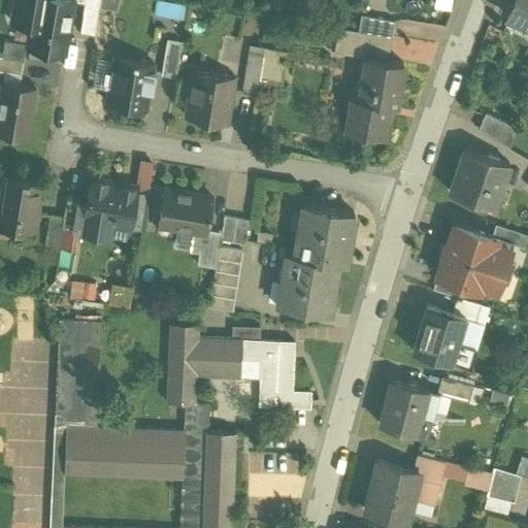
[(15,0),(13,13),(34,18),(36,6),(71,11),(73,2),(73,1),(66,0),(15,0)]
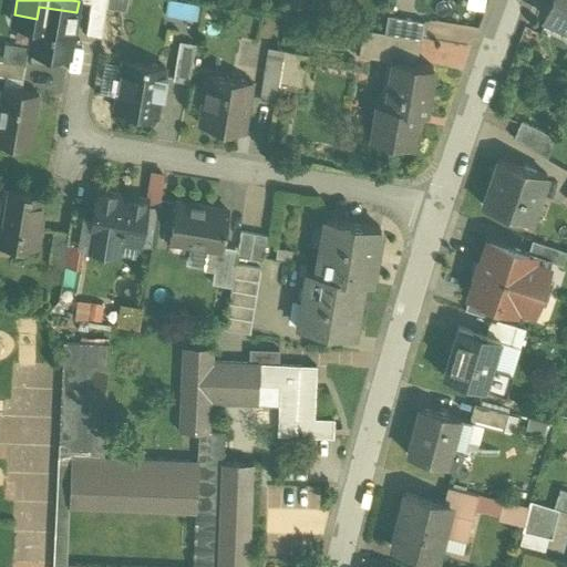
[(107,0),(79,0),(79,1),(79,2),(91,4),(89,16),(86,35),(102,38),(107,0)]
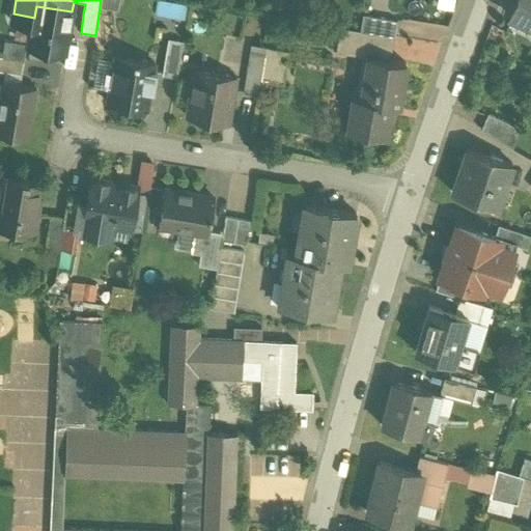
[(530,0),(516,0),(509,17),(530,26),(530,0)]
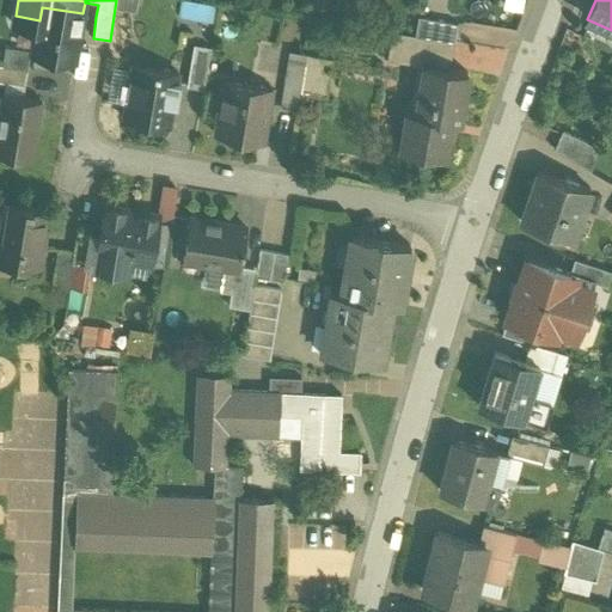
[(181,2),(179,19),(212,22),(213,5),(181,2)]
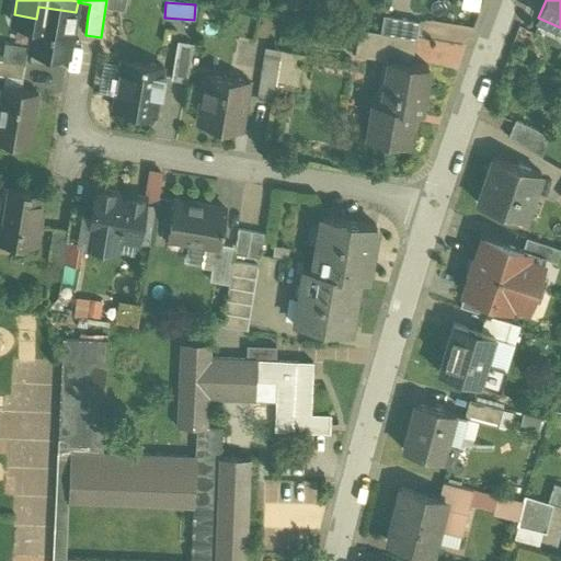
[(76,12),(38,7),(36,19),(31,50),(48,54),(48,55),(65,57),(65,56),(68,57),(76,12)]
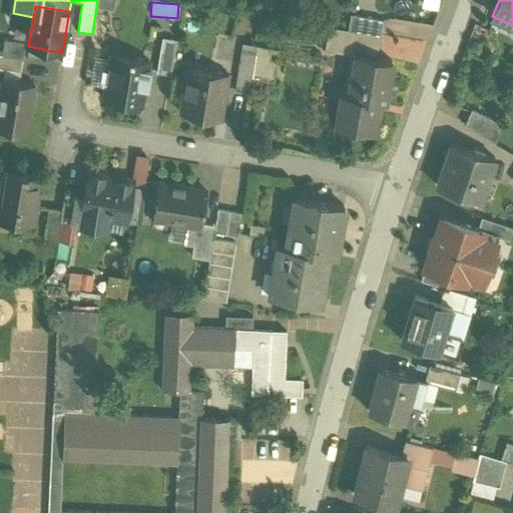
[(383,21),(351,15),(348,31),(381,36),(383,21)]
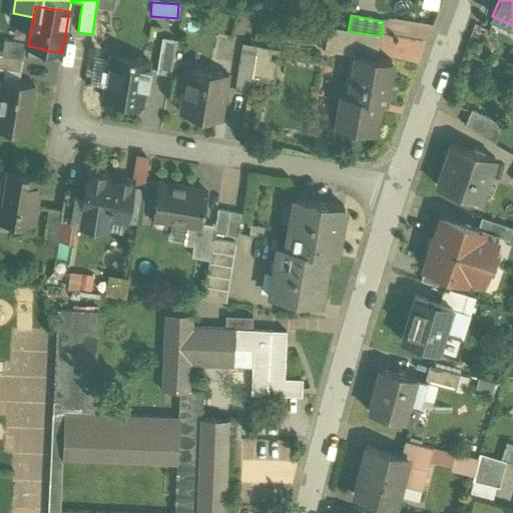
[(348,31),(329,27),(324,51),(355,57),(356,55),(377,59),(381,36),(348,31)]
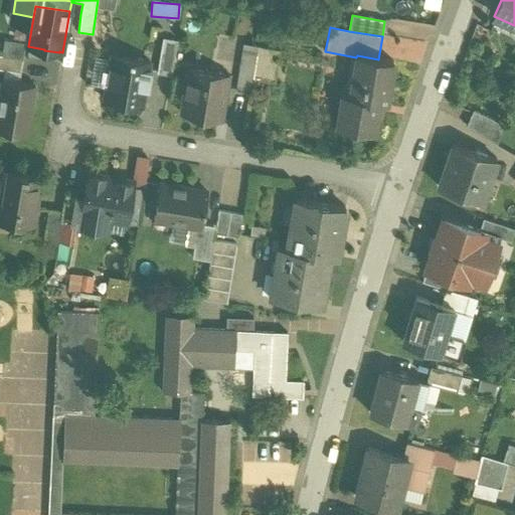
[(163,38),(157,74),(171,76),(177,41),(163,38)]
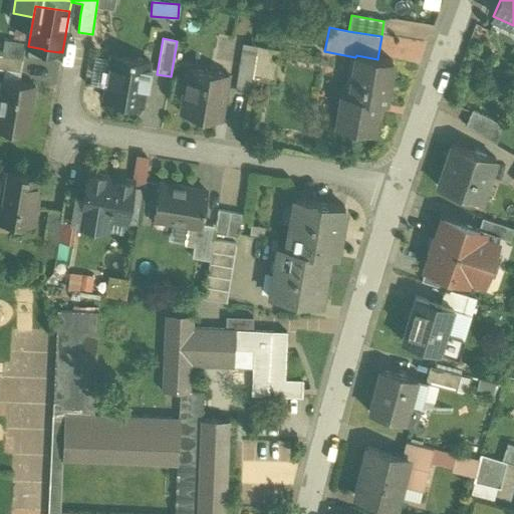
[(257,46),(243,44),(235,91),(249,93),(253,70),(257,46)]
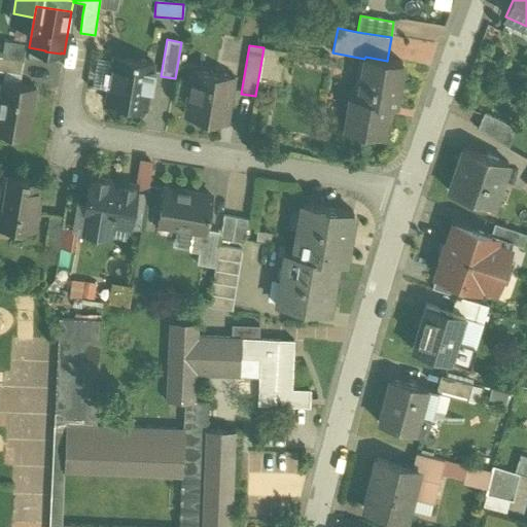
[(286,51),(264,47),(259,72),(282,76),(286,51)]
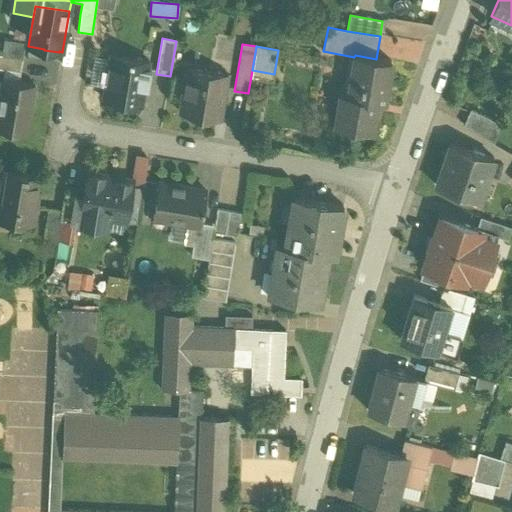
[(2,55),(0,54),(0,68),(21,72),(24,59),(2,55)]
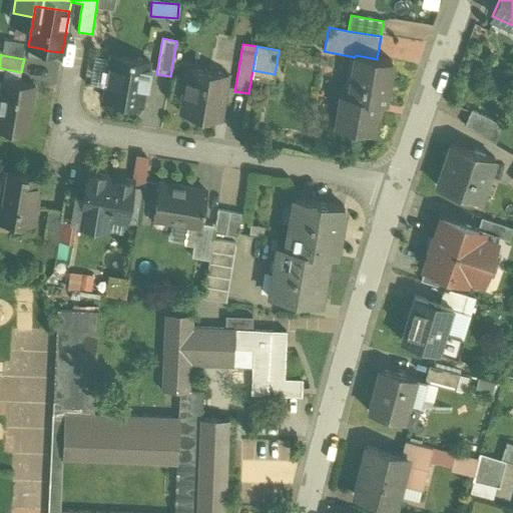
[(147,62),(110,55),(102,100),(139,107),(147,62)]
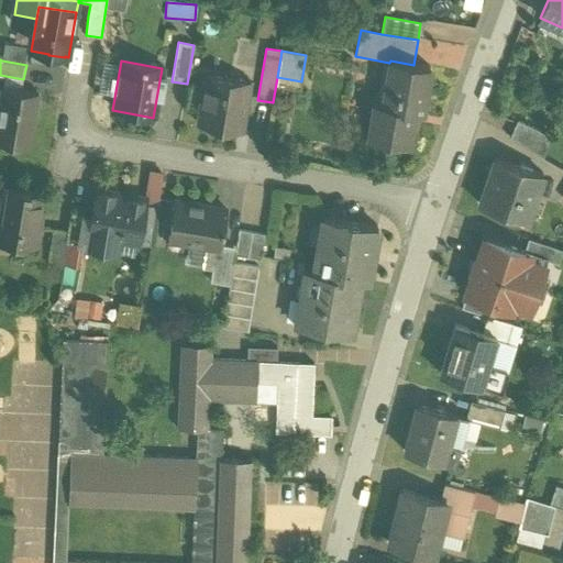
[(414,65),(390,61),(389,63),(383,105),(383,106),(414,111),(414,112),(422,113),(430,67),(414,65)]
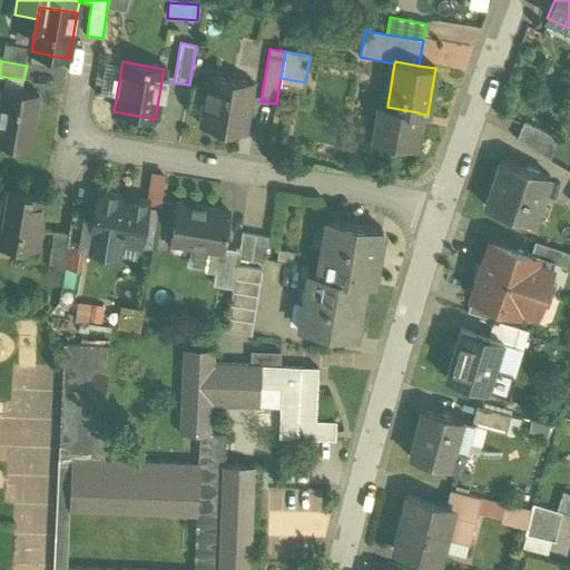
[(252,84),(208,77),(200,127),(245,134),(252,84)]
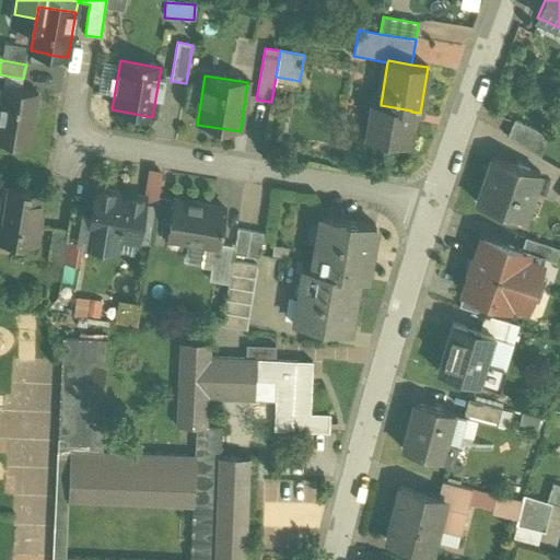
[(37,93),(2,88),(0,100),(0,141),(11,142),(11,146),(20,147),(20,144),(30,146),(37,93)]
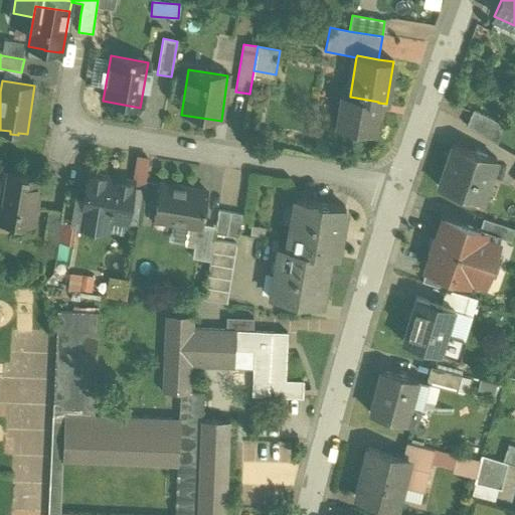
[(378,102),(350,97),(350,96),(342,95),(337,127),(373,133),(378,103),(378,102)]
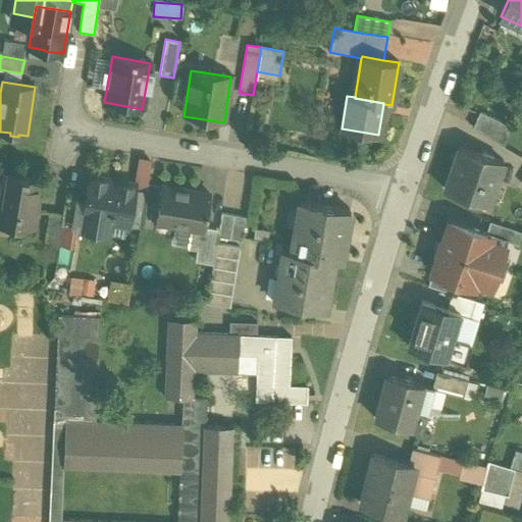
[(513,127),(480,112),(472,128),(504,147),(513,127)]
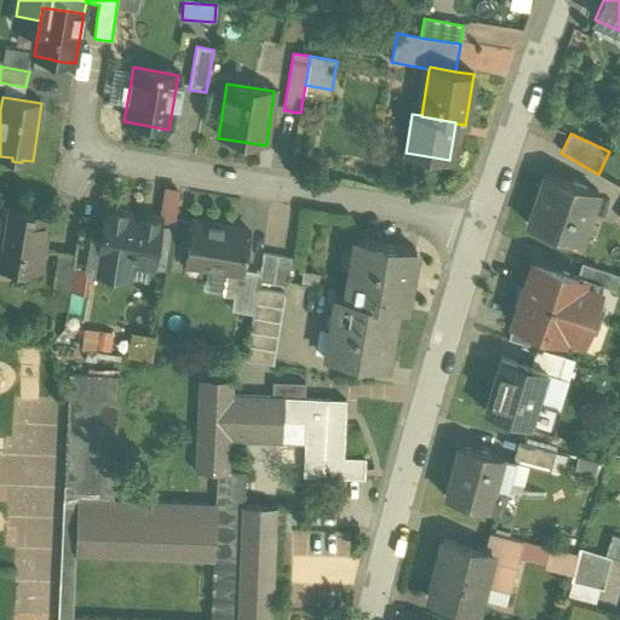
[(573,183),(544,173),(527,225),(580,244),(597,191),(584,187),(583,189),(573,185),(573,183)]
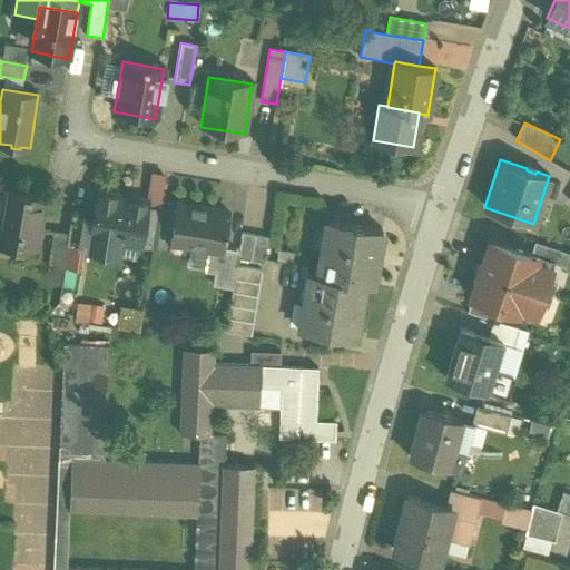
[(148,194),(161,196),(164,173),(151,172),(148,194)]
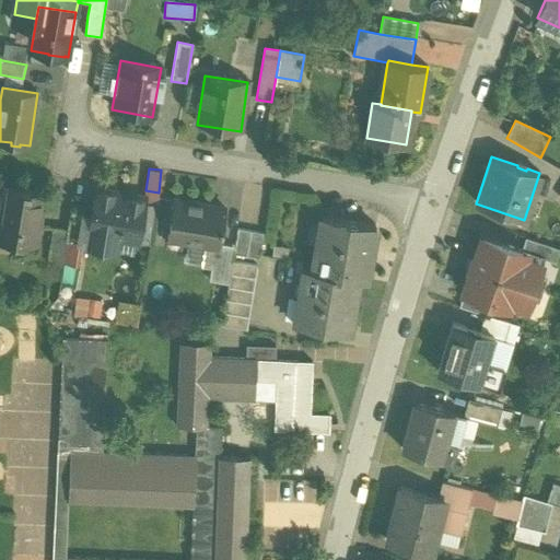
[(43,194),(30,191),(30,189),(10,186),(4,221),(0,220),(0,240),(35,246),(43,194)]
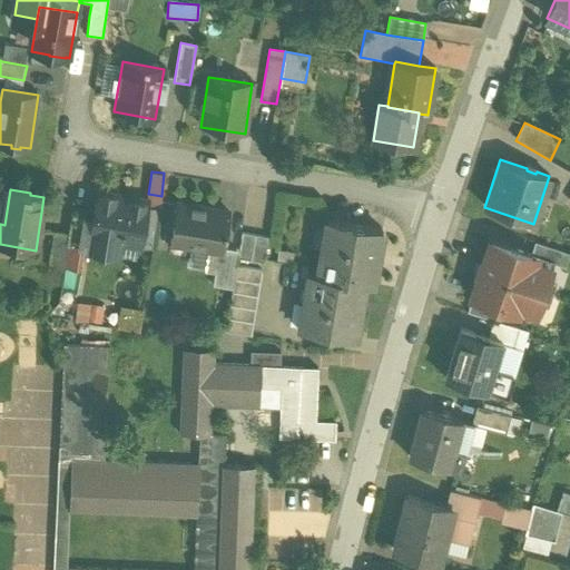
[(117,196),(98,193),(88,248),(117,253),(119,242),(140,245),(147,203),(117,198),(117,196)]
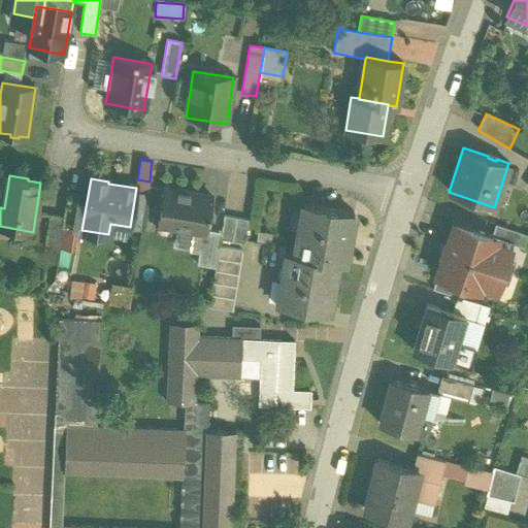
[(212,197),(164,189),(163,197),(161,197),(159,208),(161,209),(158,226),(202,233),(206,234),(206,230),(212,197)]
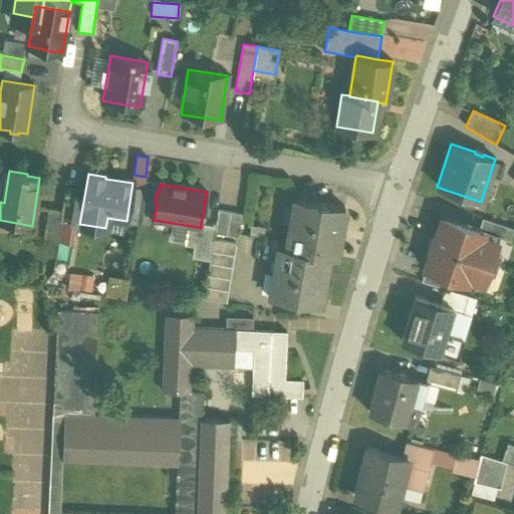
[(80,191),(66,189),(62,212),(61,222),(75,224),(80,191)]
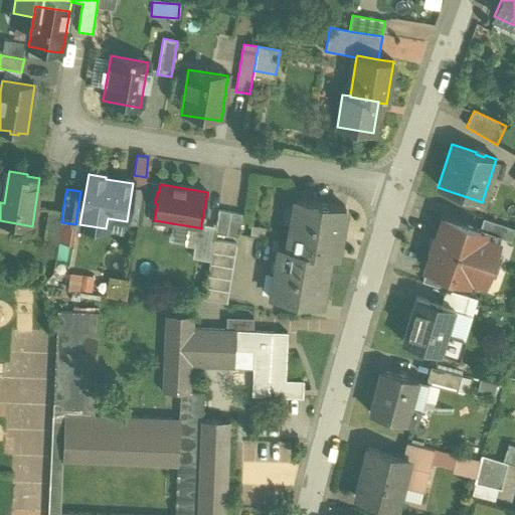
[(345,207),(300,200),(297,222),(292,221),(287,248),(329,255),(337,258),(345,207)]
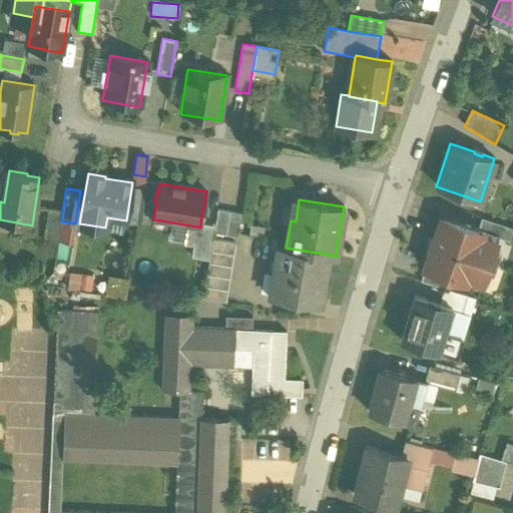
[(48,209),(43,242),(57,244),(61,221),(62,211),(48,209)]
